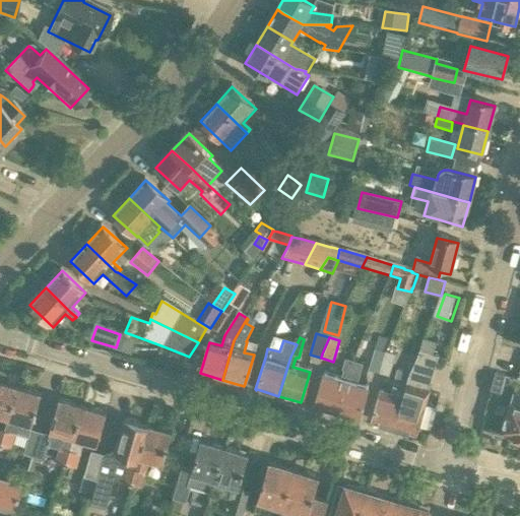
[(419,351),(433,356),(436,344),(424,340),(419,351)]
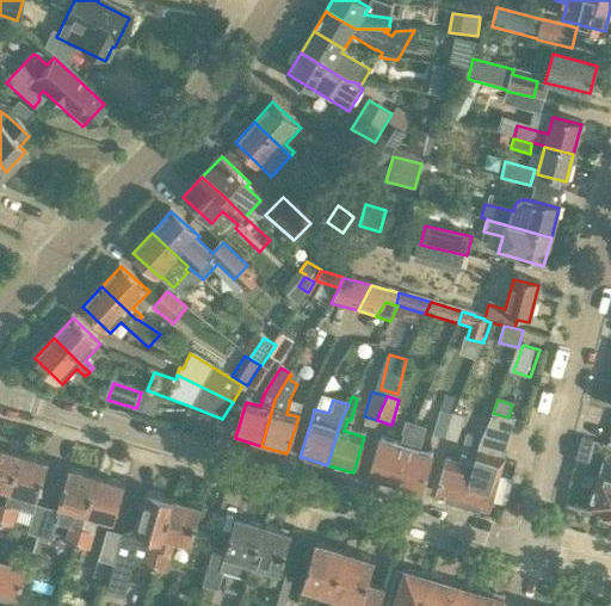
[(433,437),(444,440),(445,434),(452,416),(440,413),(433,437)]
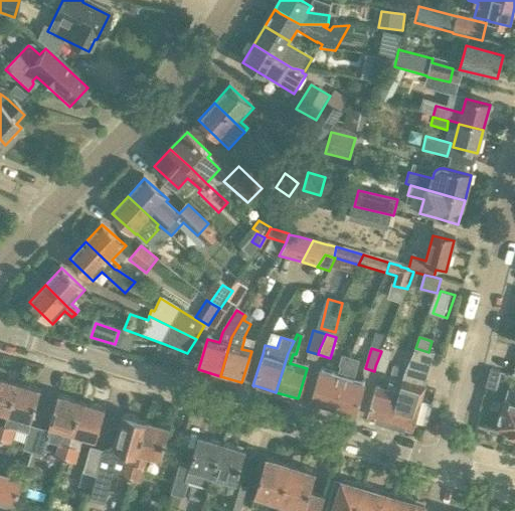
[(428,352),(415,348),(404,372),(399,390),(388,426),(410,433),(430,369),(434,354),(428,352)]
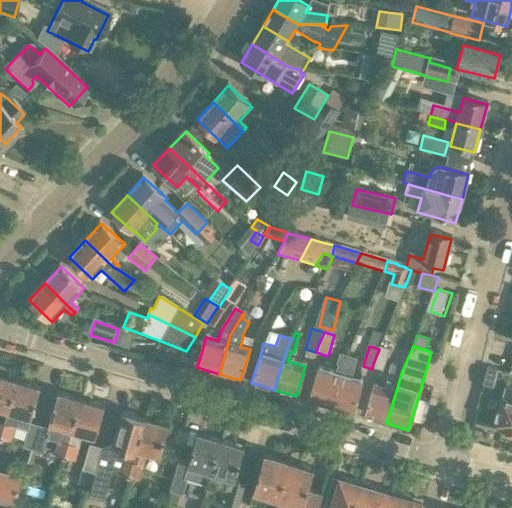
[(389,351),(379,349),(373,364),(372,369),(383,372),(389,351)]
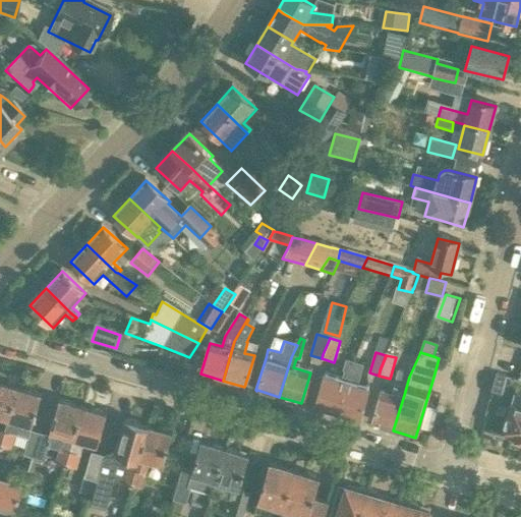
[(313,407),(336,414),(347,374),(352,362),(346,360),(342,372),(343,372),(340,382),(323,377),(313,407)]
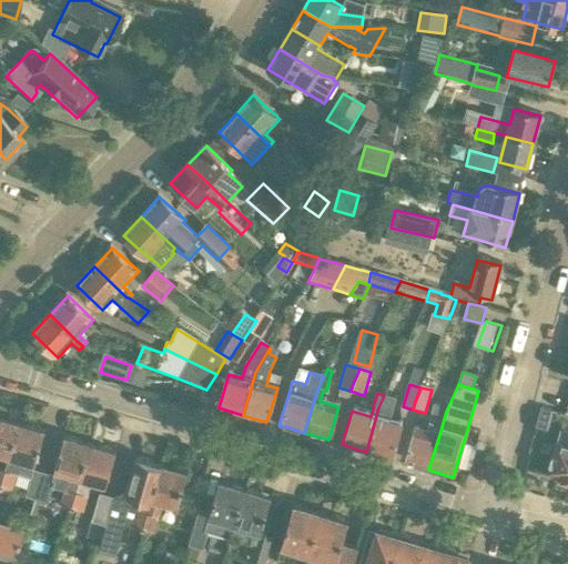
[(396,399),(384,395),(378,408),(366,452),(391,459),(402,425),(389,422),(396,399)]
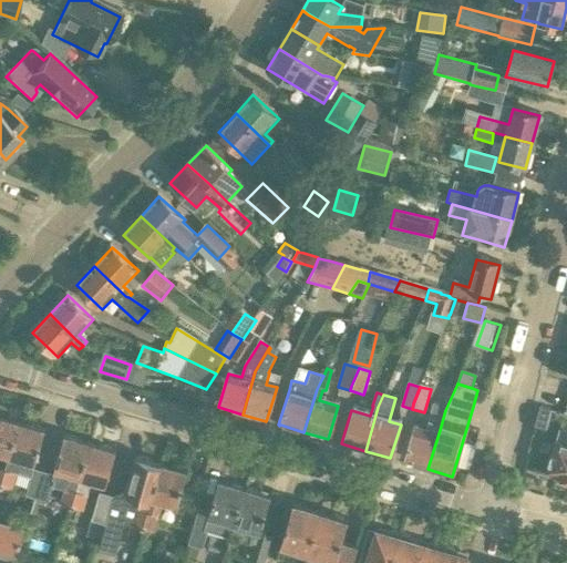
[(538,426),(552,429),(558,409),(544,405),(538,426)]
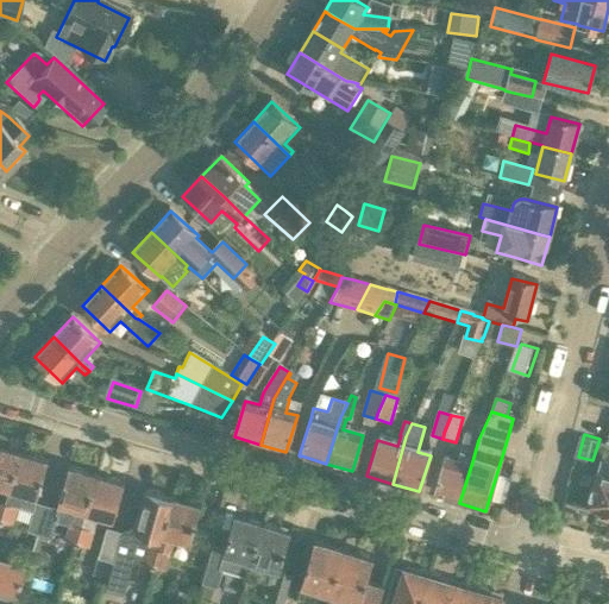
[(433,495),(459,503),(478,440),(464,435),(458,453),(469,455),(465,465),(444,459),(433,495)]
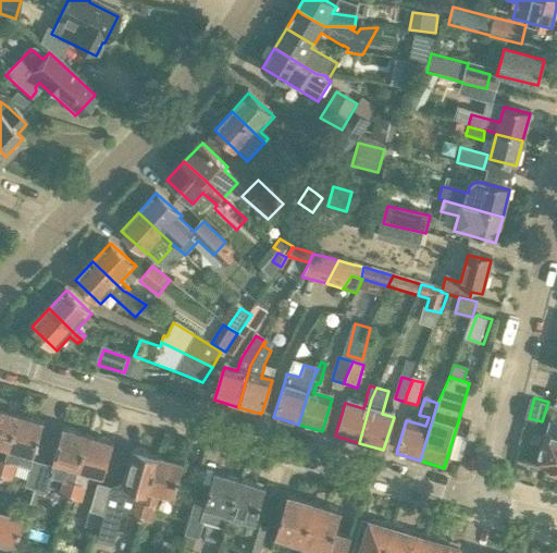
[(11,450),(20,417),(0,410),(0,446),(10,450),(11,450)]
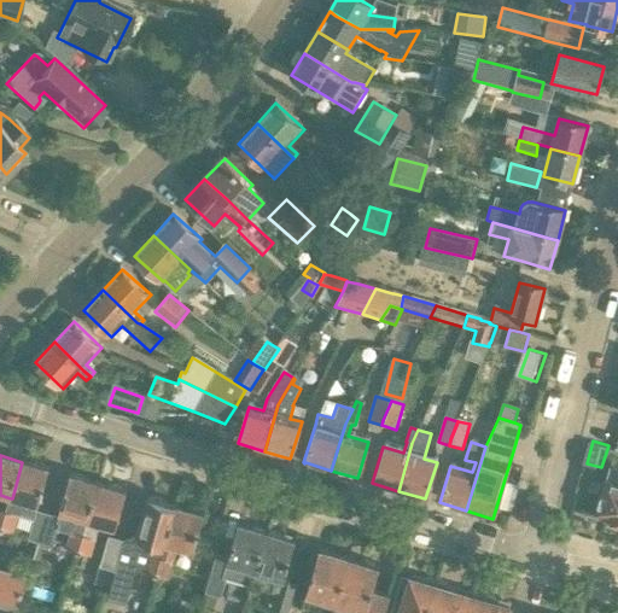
[(12,498),(11,498),(6,512),(1,529),(15,532),(19,517),(35,521),(29,539),(39,542),(47,515),(38,512),(50,471),(22,462),(12,498)]
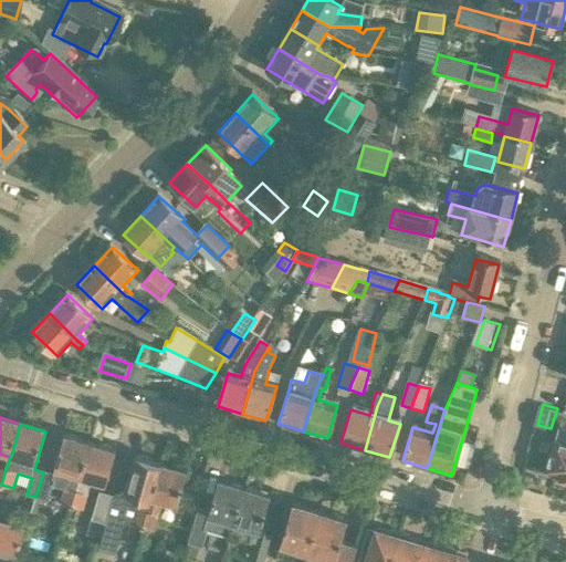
[(565,480),(565,429),(557,428),(544,472),(553,475),(552,477),(565,480)]
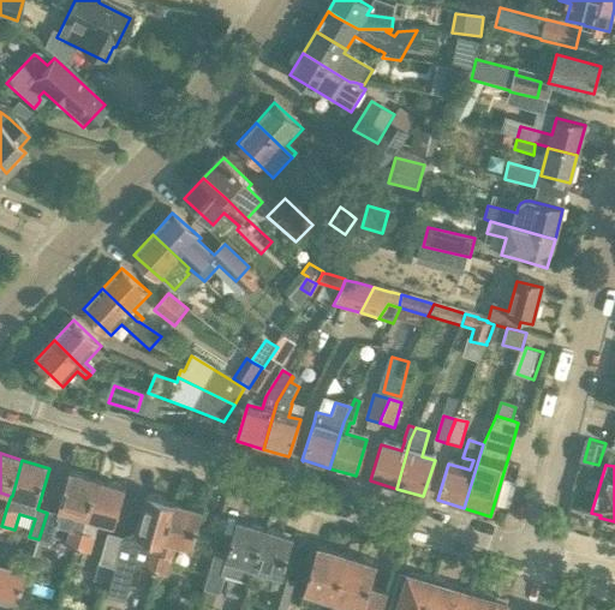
[(83,531),(87,519),(89,519),(90,512),(96,491),(99,483),(71,476),(60,510),(75,515),(66,544),(79,548),(84,532),(83,531)]
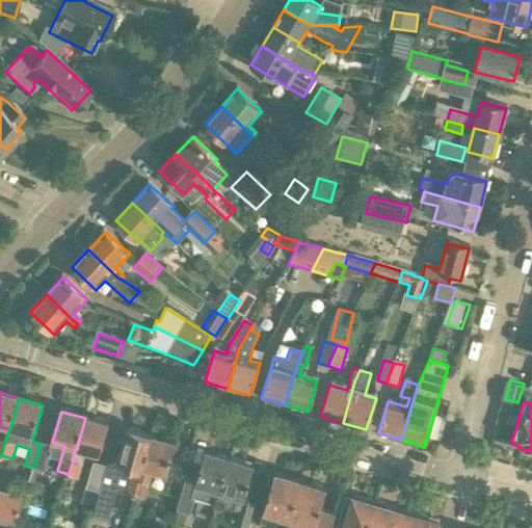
[(110,425),(85,418),(83,425),(78,443),(77,449),(75,449),(72,459),(73,460),(69,474),(79,477),(84,464),(83,464),(86,452),(101,455),(110,425)]
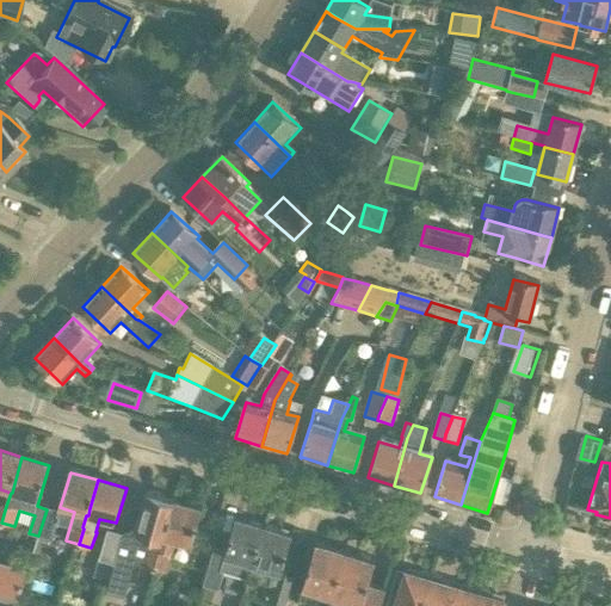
[(141,562),(155,567),(160,550),(159,550),(162,538),(164,538),(171,517),(174,502),(147,495),(135,530),(136,530),(131,544),(146,549),(141,562)]
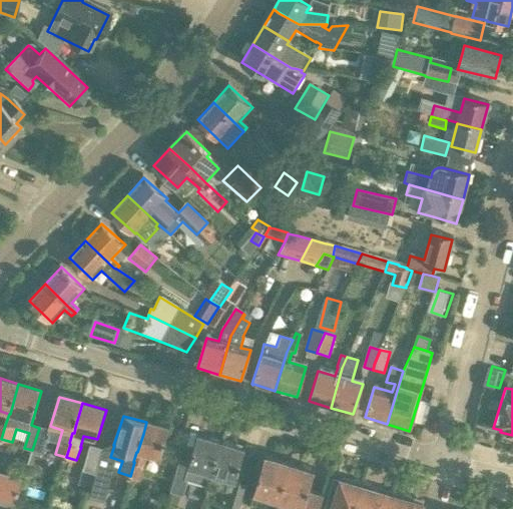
[(143,434),(137,452),(160,458),(169,429),(146,422),(143,434)]
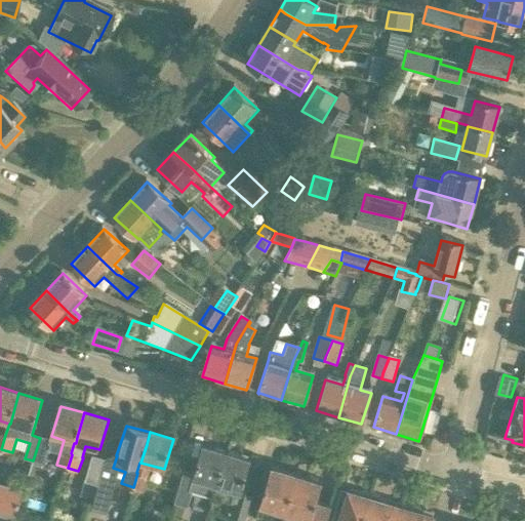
[(40,438),(33,461),(46,465),(51,445),(50,445),(51,441),(40,438)]
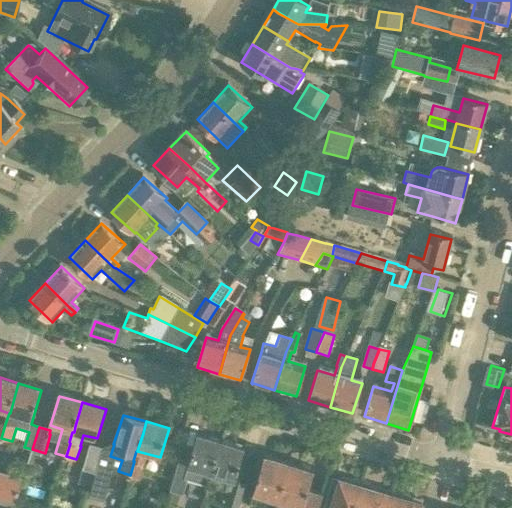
[(208,485),(220,443),(196,436),(190,462),(179,460),(172,490),(184,492),(187,479),(208,485)]
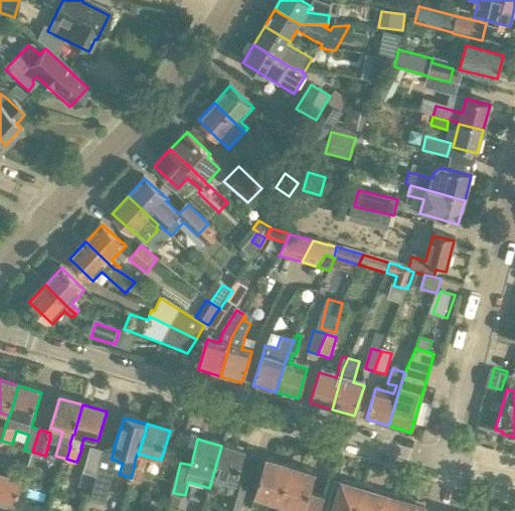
[(232,493),(232,492),(245,453),(221,446),(209,488),(226,493),(227,491),(230,492),(232,493)]
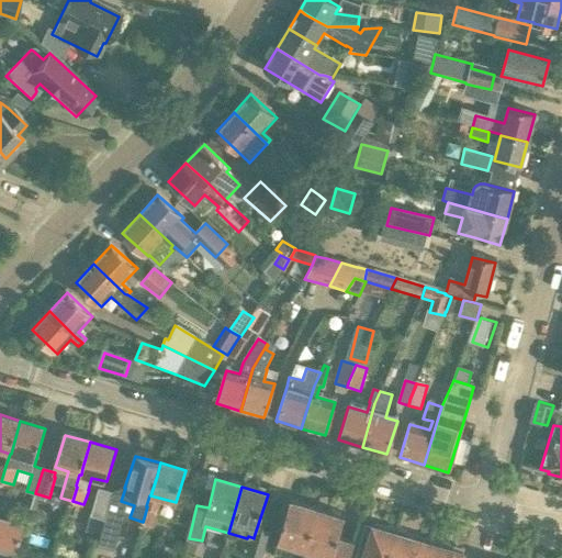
[(105,519),(108,510),(113,492),(99,488),(85,537),(99,540),(105,519)]
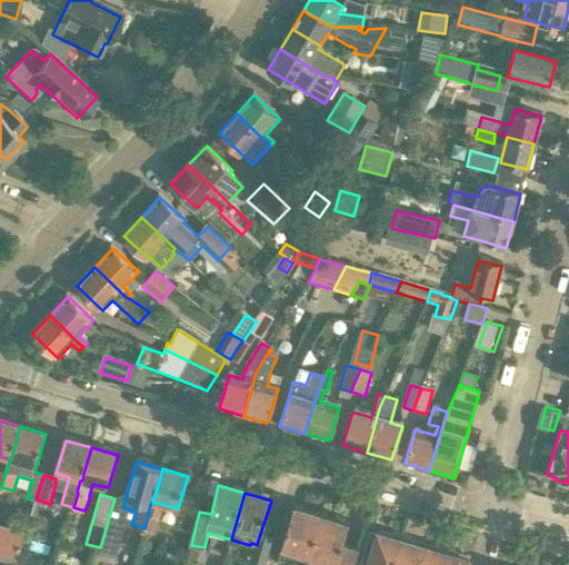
[(280,552),(308,559),(321,515),(293,507),(280,552)]
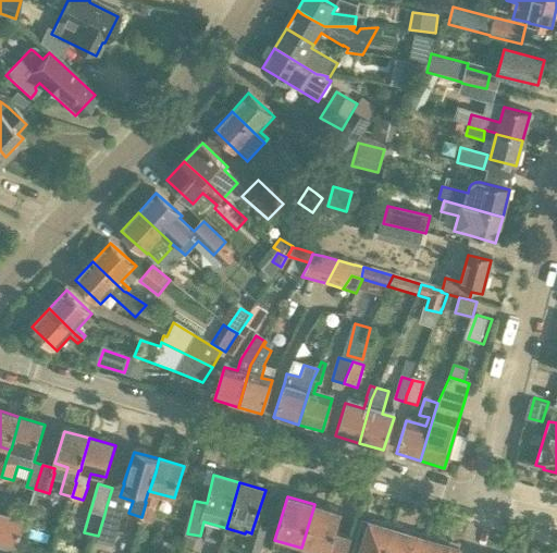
[(146,502),(141,517),(153,520),(158,506),(146,502)]
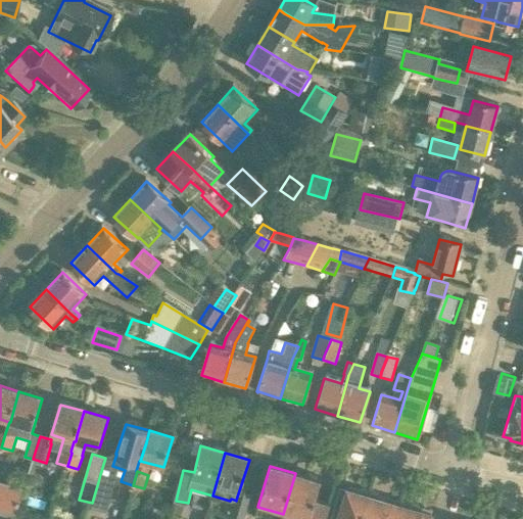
[(325,518),(330,506),(314,501),(320,480),(295,473),(283,514),(297,518),(325,518)]
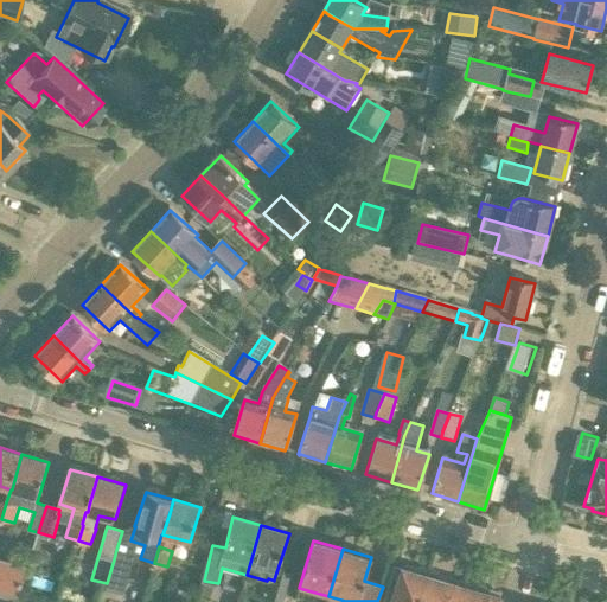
[(114,559),(107,583),(126,589),(135,556),(116,550),(114,559)]
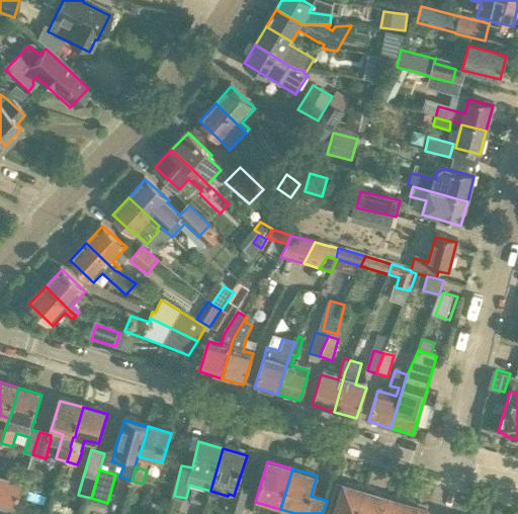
[(0,504),(16,509),(22,488),(8,484),(7,484),(0,482),(0,504)]
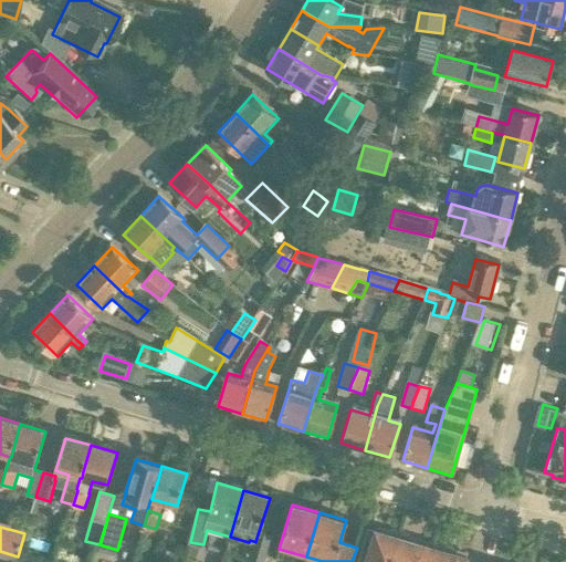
[(391,561),(395,549),(398,538),(375,531),(364,561),(391,561)]
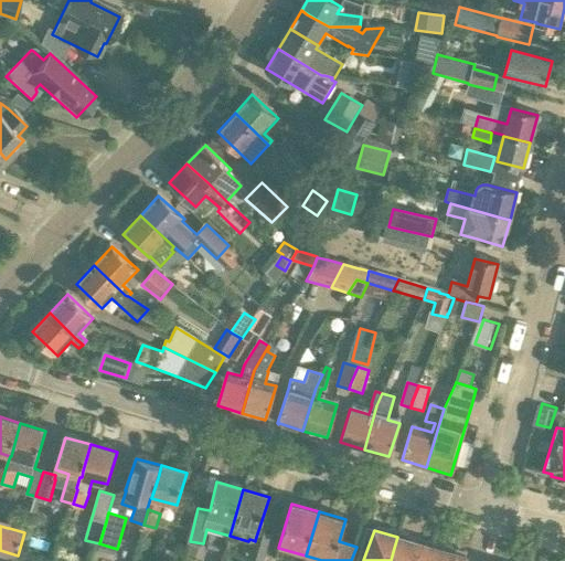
[(415,560),(416,556),(420,543),(397,537),(394,548),(391,560),(415,560)]
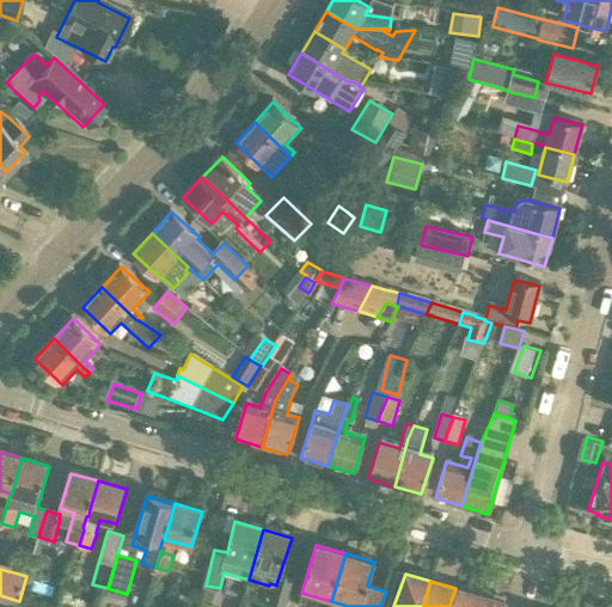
[(276,584),(276,586),(274,584),(269,604),(277,606),(287,606),(291,589),(276,584)]
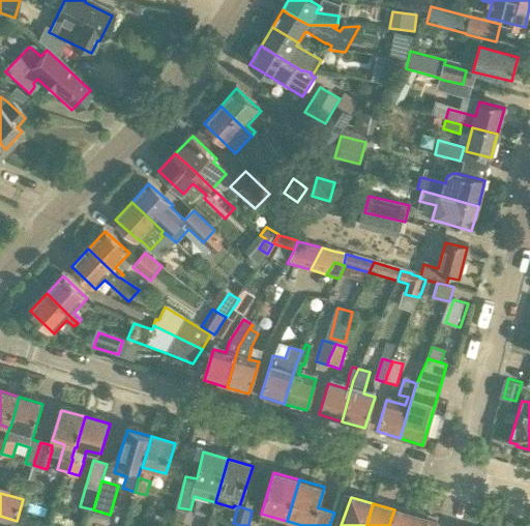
[(412,525),(415,516),(394,509),(390,521),(389,525),(412,525)]
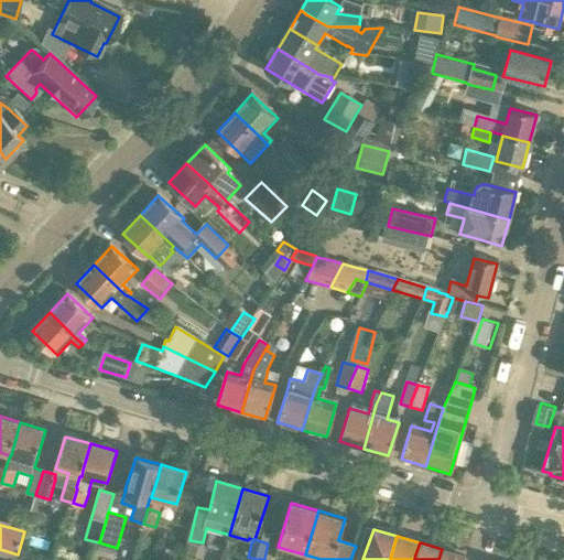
[(463,559),(464,556),(442,549),(438,559),(463,559)]
